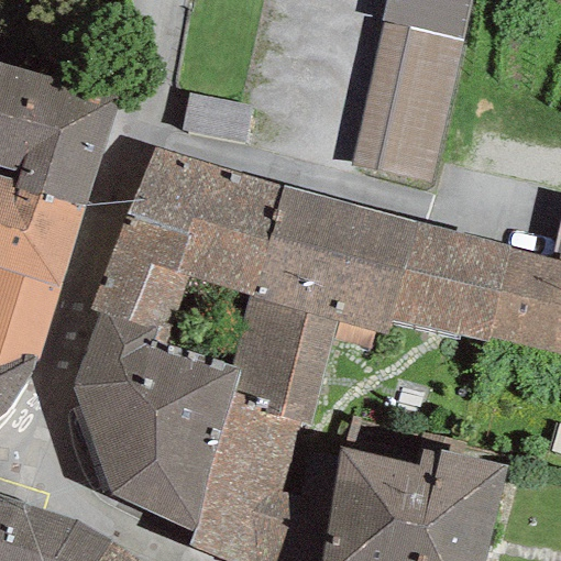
[(387,0),(353,171),(430,187),(471,0),(387,0)]
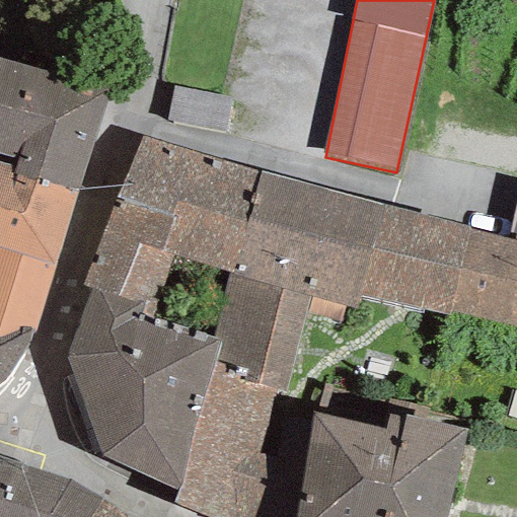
[(108,86),(0,56),(0,152),(18,157),(16,165),(13,171),(79,192),(108,86)]
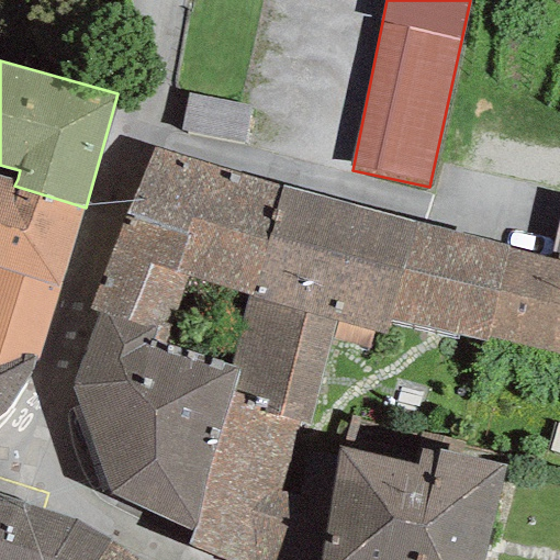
[(126,212),(91,308),(100,311),(157,331),(156,340),(168,345),(189,276),(248,294),(253,297),(286,187),(156,147),(126,212)]
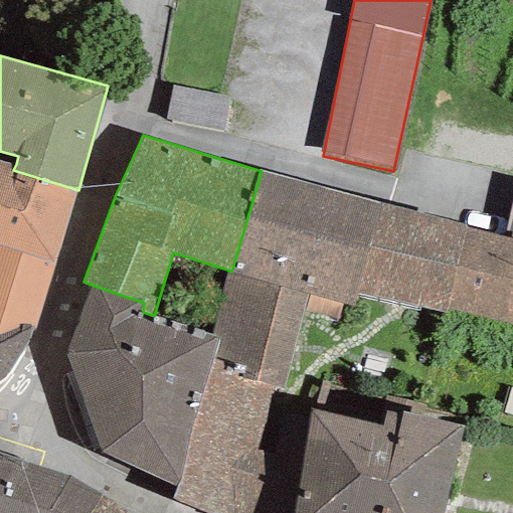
[(0,243),(55,261),(78,190),(13,170),(16,164),(0,159),(0,243)]
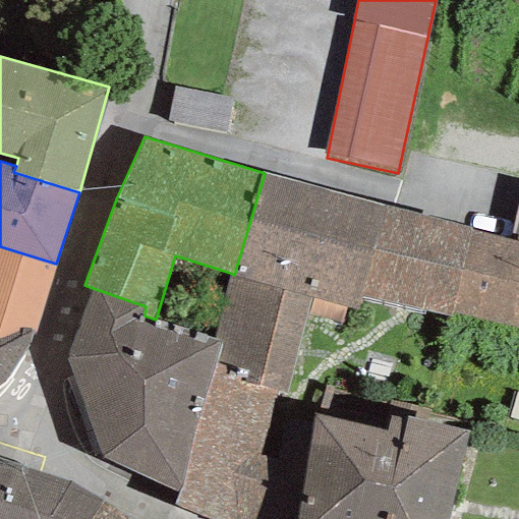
[(364,295),(386,204),(265,173),(234,275),(230,273),(213,338),(224,341),(218,362),(249,369),(246,382),(289,395),(310,297),(360,309),(364,295)]
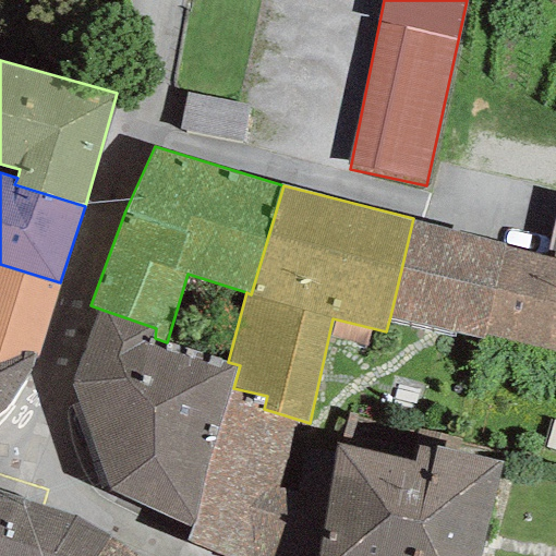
[(485,329),(506,243),(413,218),(390,316),(484,337),(485,329)]
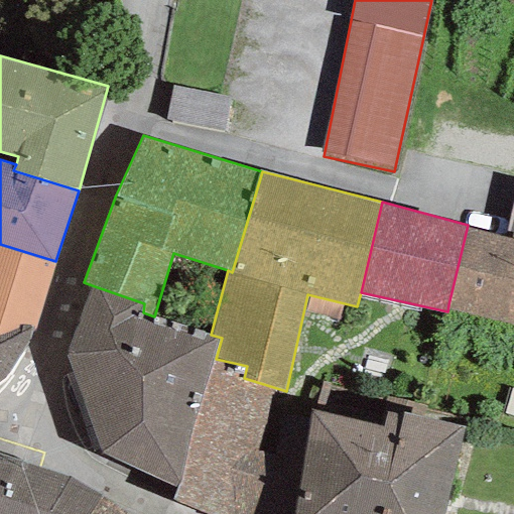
[(513,237),(468,225),(448,304),(513,320),(513,237)]
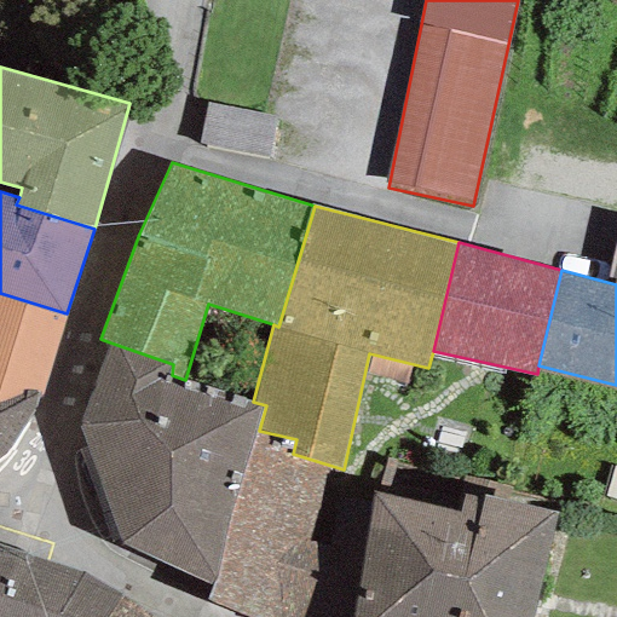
[(36,390),(42,396),(67,313),(0,293),(0,402),(22,395),(23,387),(36,390)]
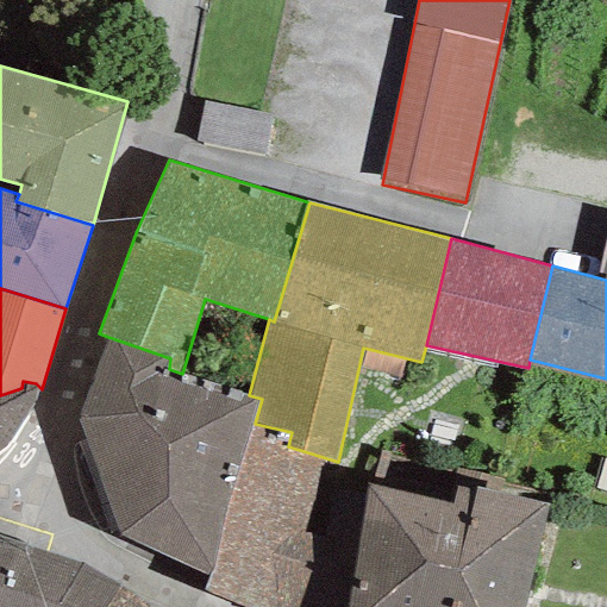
[(81,421),(124,532),(211,574),(255,424),(262,399),(249,395),(182,374),(169,369),(170,358),(108,337),(81,421)]
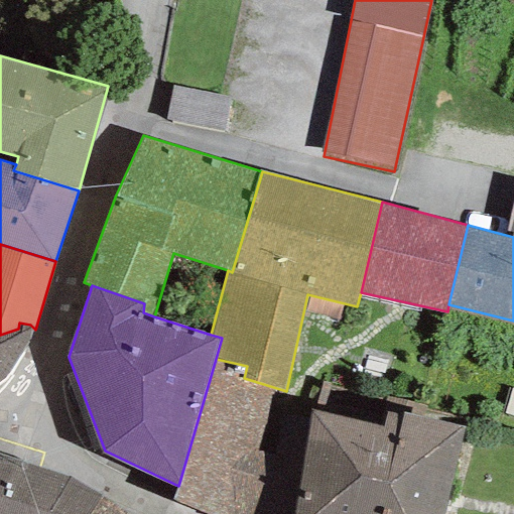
[(0,380),(10,372),(31,332),(35,330),(30,325),(19,323),(18,329),(0,335),(0,380)]
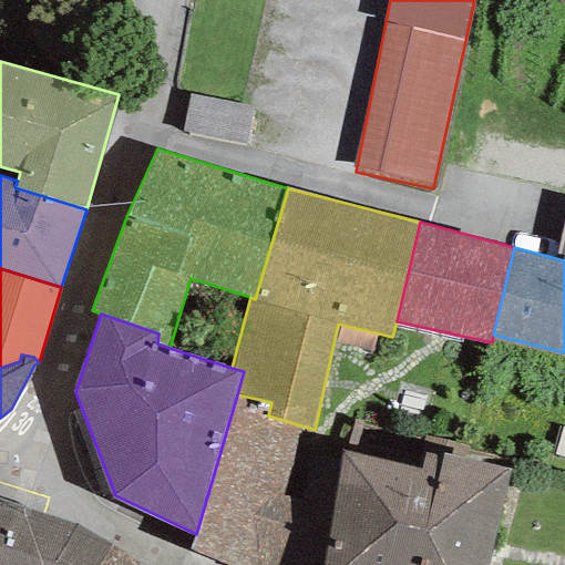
[(271,402),(237,394),(196,534),(191,550),(235,564),(325,564),(343,449),(345,440),(315,430),(268,415),(271,402)]
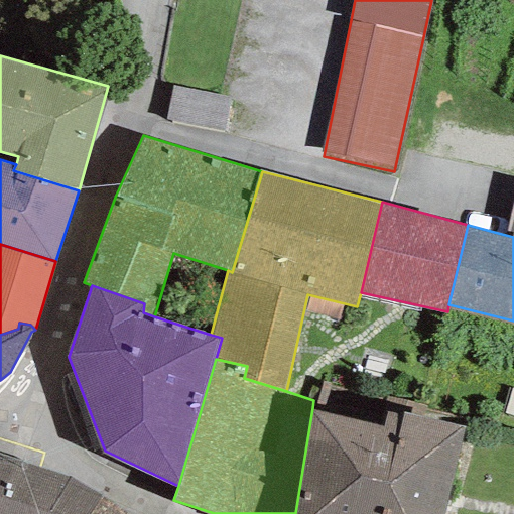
[(424,416),(427,405),(388,395),(384,410),(387,411),(404,415),(405,411),(424,416)]
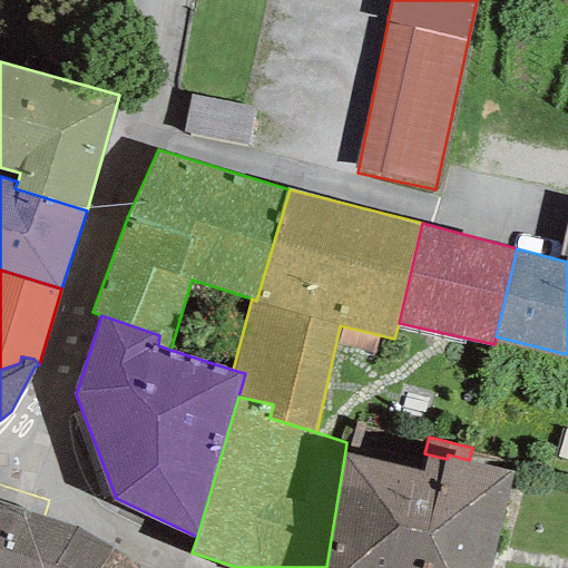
[(424,470),(345,451),(326,567),(490,567),(513,471),(469,460),(448,454),(447,459),(428,454),(424,470)]
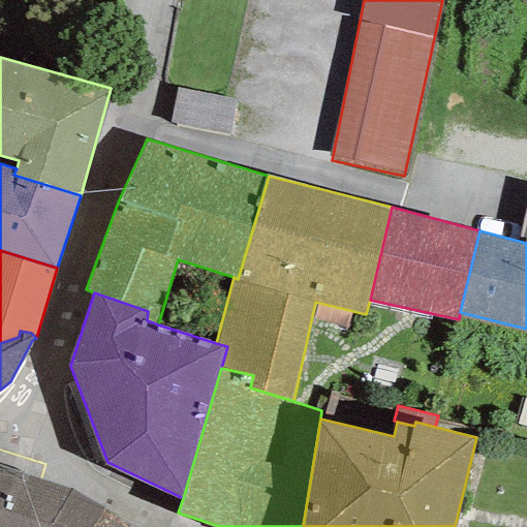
[(0,463),(0,526),(89,526),(103,508),(72,490),(0,463)]
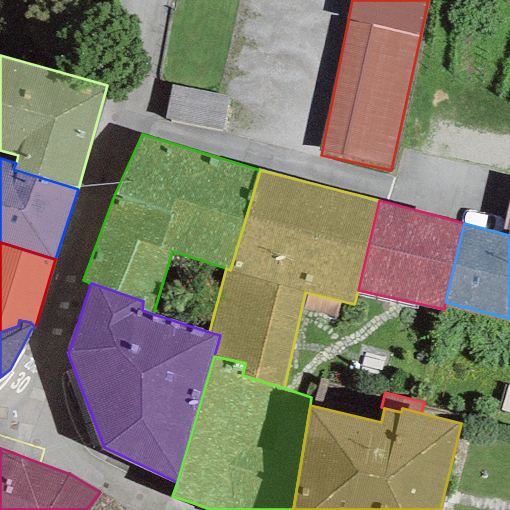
[(129,509),(100,492),(86,509),(129,509)]
